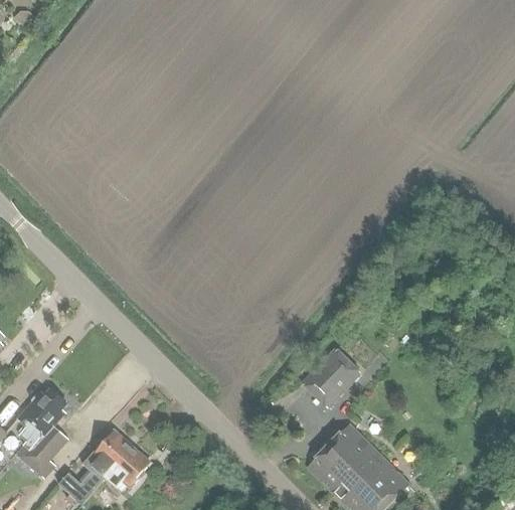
[(19,9),(13,15),(24,26),(34,15),(28,9),(19,9)]
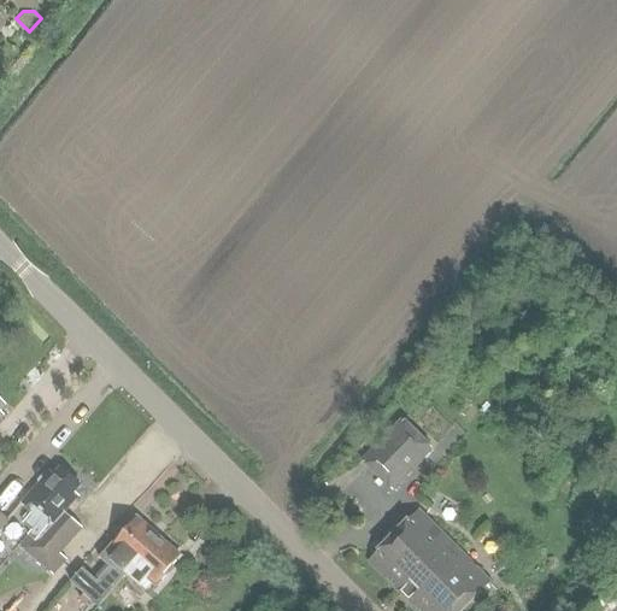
[(394,487),(433,446),(400,416),(362,457),(394,487)]
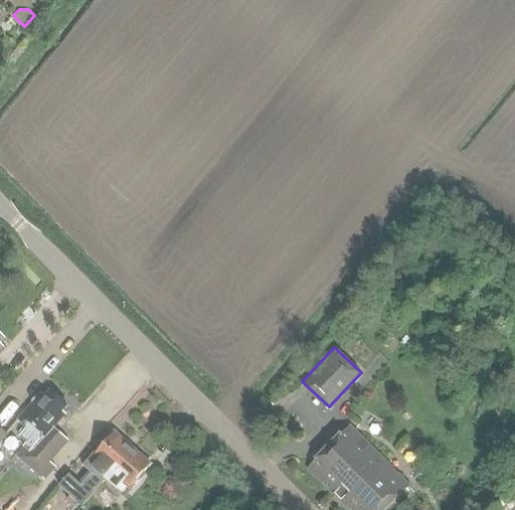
[(27,439),(16,451),(44,475),(54,463),(49,459),(66,436),(53,425),(65,410),(61,407),(66,402),(49,387),(44,392),(41,389),(36,394),(35,393),(31,398),(32,399),(17,416),(26,426),(20,433),(27,439)]
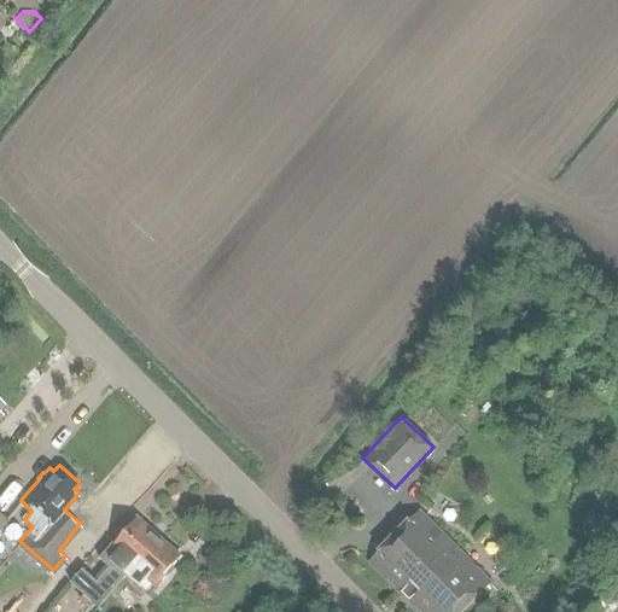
[(419,507),(368,558),(423,611),(455,611),(490,578),(419,507)]
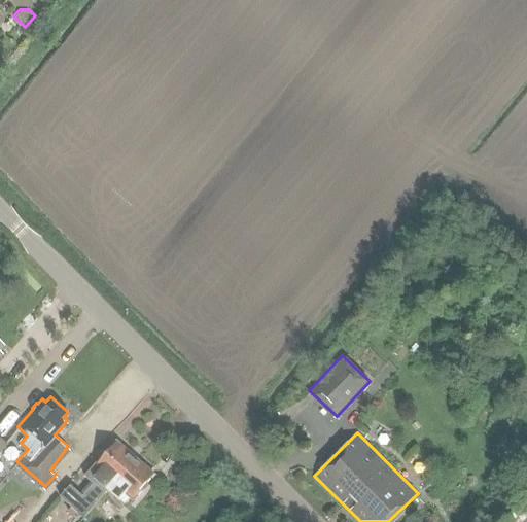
[(60,493),(81,515),(135,455),(116,440),(102,453),(84,473),(93,481),(82,492),(71,481),(60,493)]
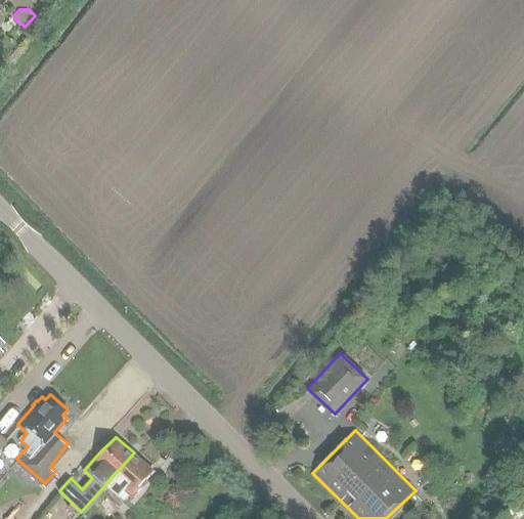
[(153,470),(134,452),(81,512),(82,513),(107,486),(118,496),(125,488),(129,492),(153,470)]
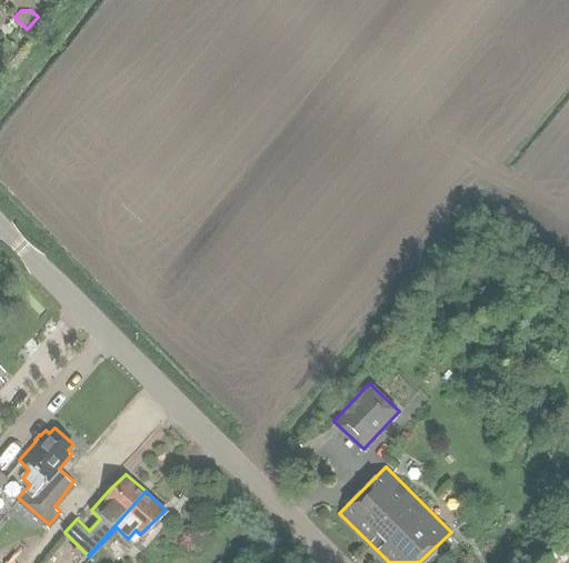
[(568,562),(568,525),(543,555),(551,562),(568,562)]
